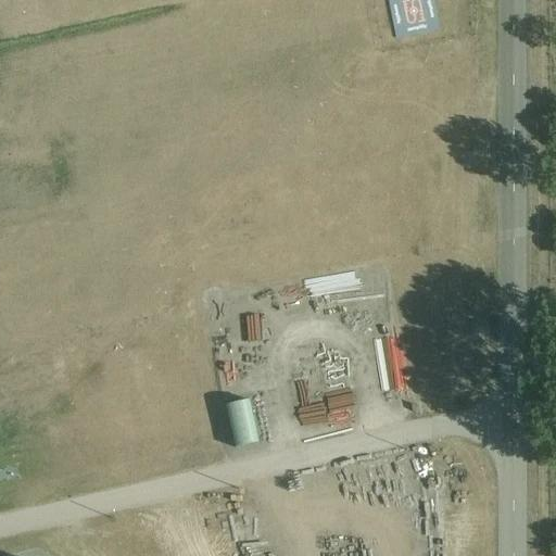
[(389,0),(391,29),(436,27),(433,0),(389,0)]
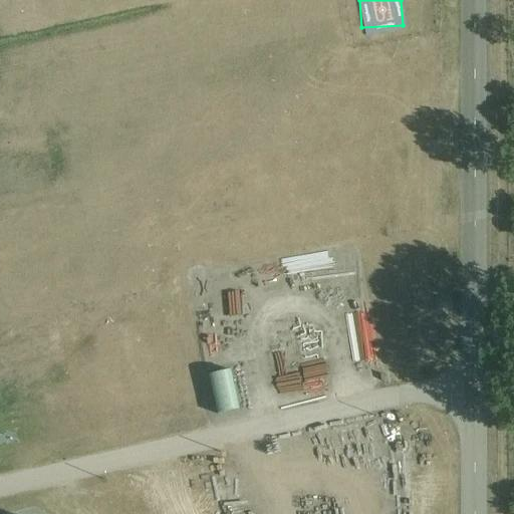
[(325,252),(300,256),(301,264),(326,260),(325,252)]
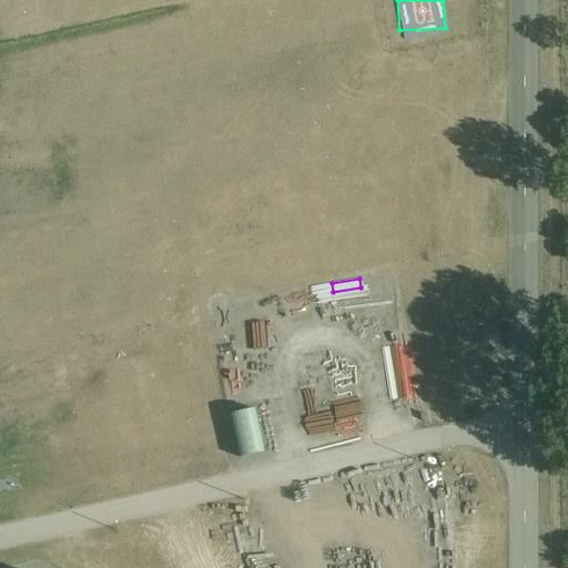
[(245,322),(246,348),(265,347),(264,321),(245,322)]
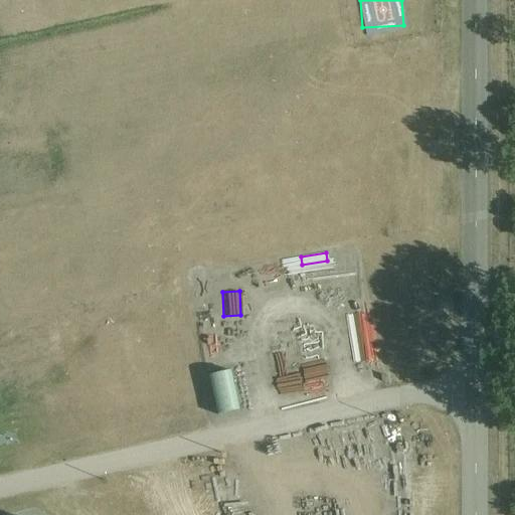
[(323,365),(300,367),(300,375),(275,378),(277,394),(326,390),(323,365)]
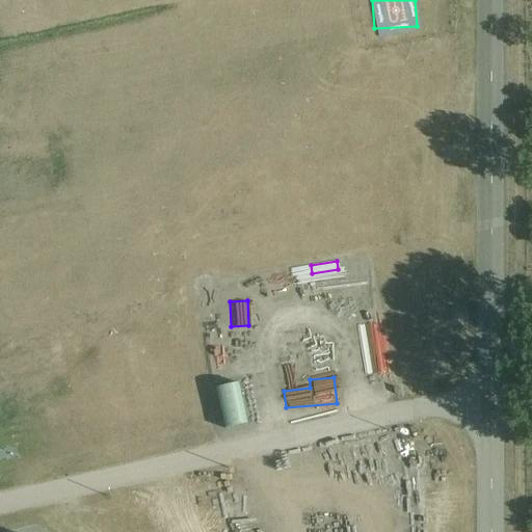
[(213,387),(223,427),(247,421),(236,380),(213,387)]
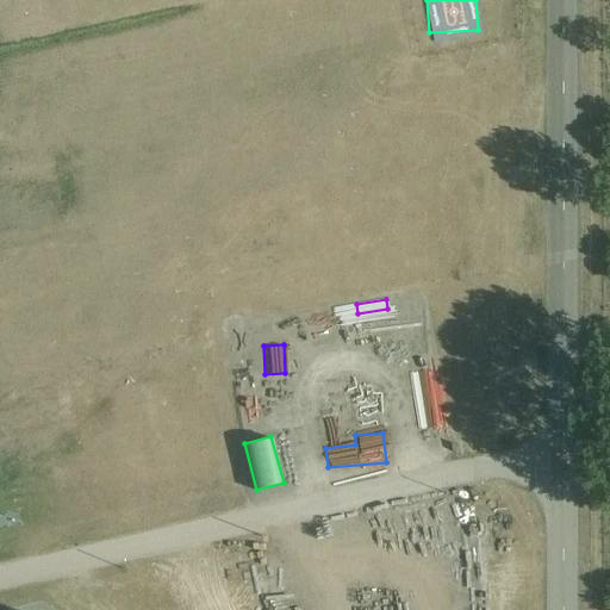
All buildings are outlined.
